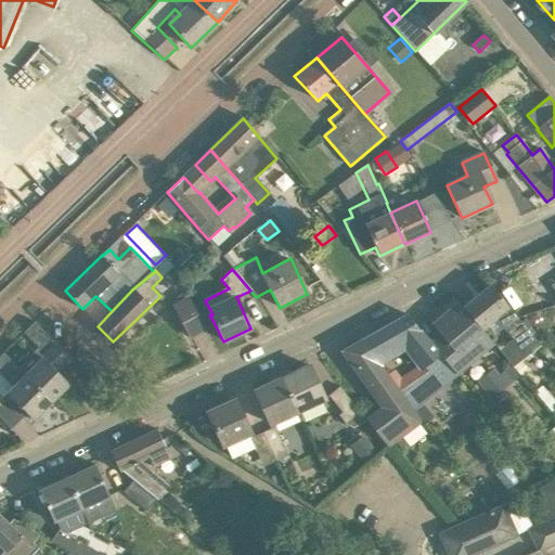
[(540,346),(490,285),(463,308),(480,330),(494,319),(502,328),(503,327),(513,339),(499,350),(511,364),(511,365),(520,376),(521,377),(528,372),(520,362),(540,346)]
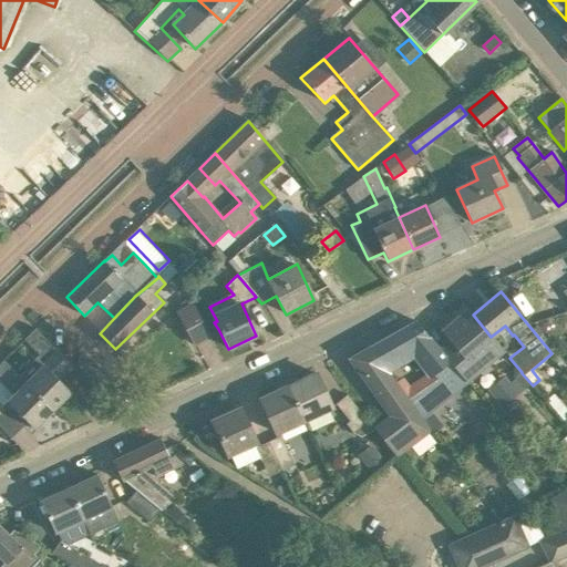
[(209,337),(193,306),(192,307),(187,298),(176,308),(178,313),(177,315),(194,346),(209,337)]
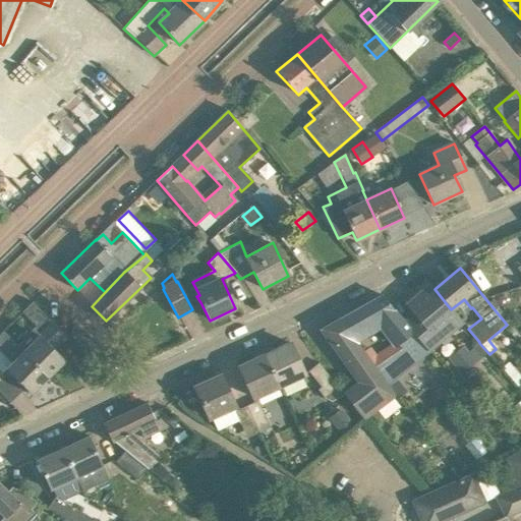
[(429,353),(463,325),(451,309),(435,289),(430,284),(414,297),(416,299),(407,307),(413,314),(404,323),(429,353)]
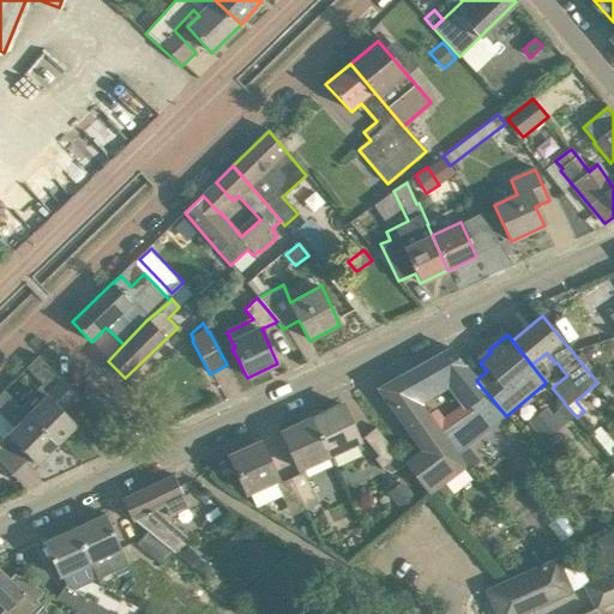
[(506,416),(476,380),(450,348),(403,374),(417,398),(422,405),(446,390),(461,407),(443,419),(435,409),(429,414),(459,453),(504,419),(506,416)]
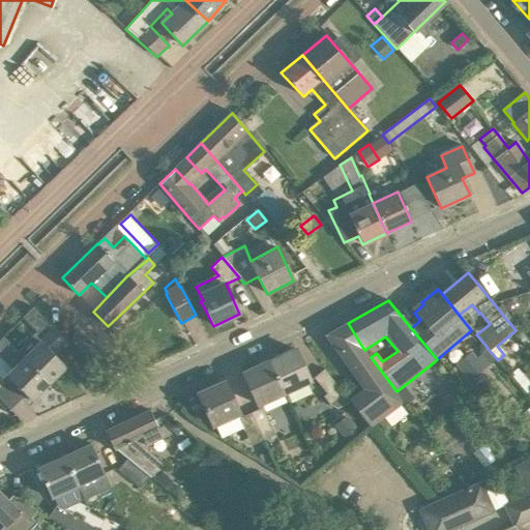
[(49,384),(65,367),(53,354),(65,342),(32,307),(22,318),(36,332),(17,351),(49,384)]
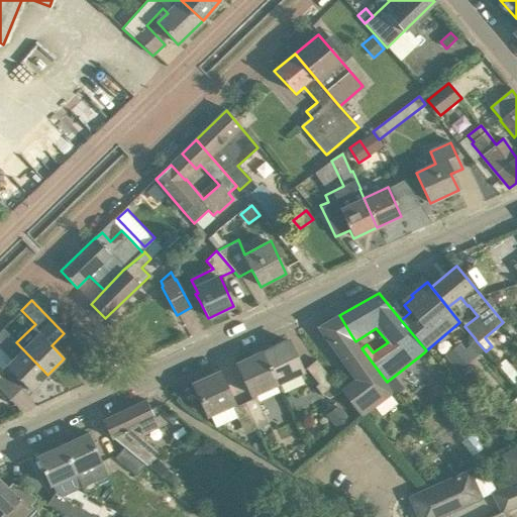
[(387,382),(362,348),(355,341),(351,335),(339,315),(319,327),(359,381),(341,393),(360,416),(391,394),(383,385),(387,382)]
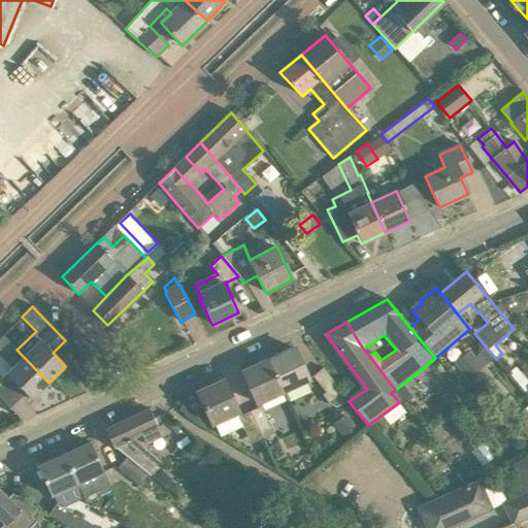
[(32,400),(48,383),(17,350),(3,336),(0,338),(0,357),(6,352),(17,364),(6,373),(8,376),(0,384),(0,398),(9,409),(26,394),(32,400)]
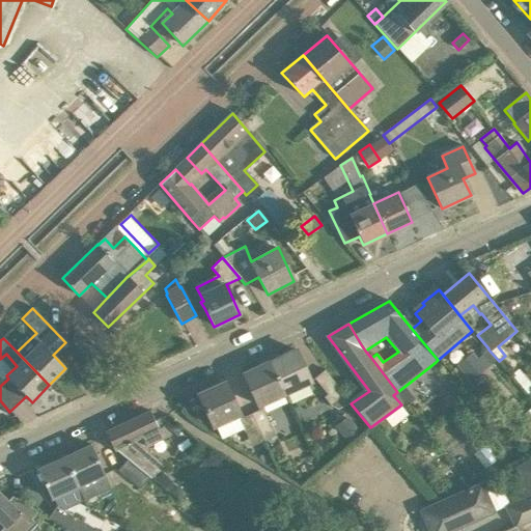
[(285,394),(310,383),(296,351),(271,362),(285,394)]
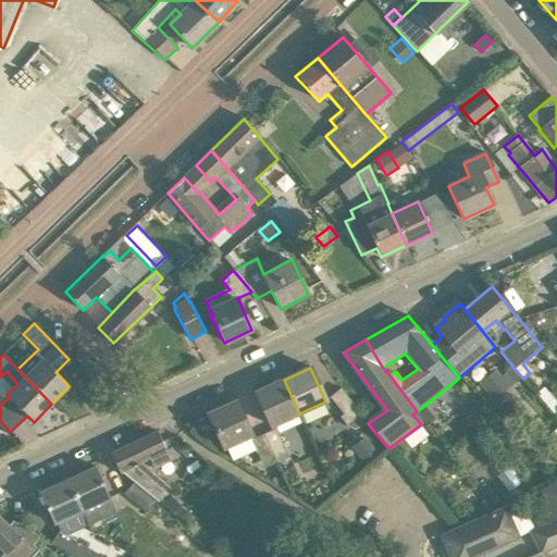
[(510,386),(502,375),(485,390),(494,399),(510,386)]
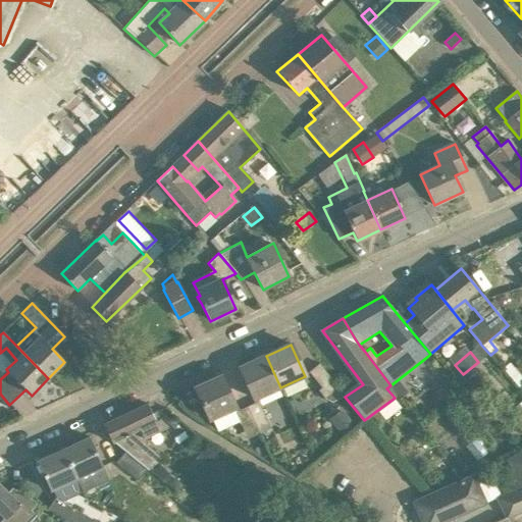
[(254,400),(280,387),(266,356),(240,368),(254,400)]
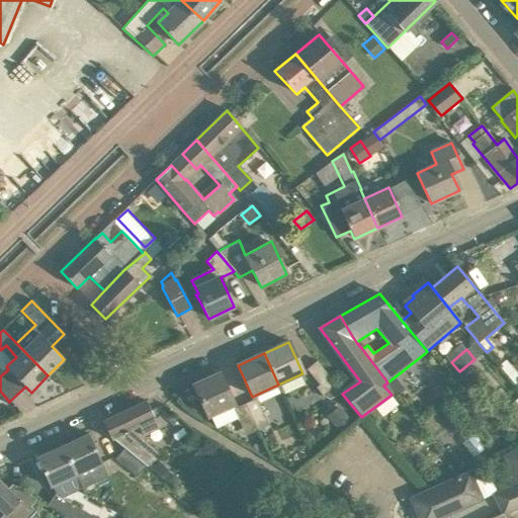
[(335,384),(317,361),(307,369),(325,393),(335,384)]
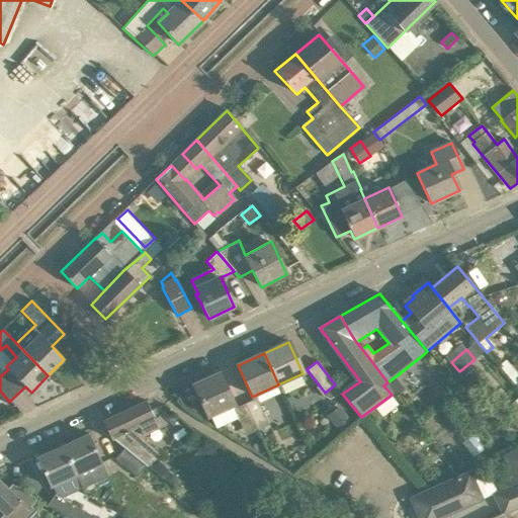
[(207,417),(233,405),(220,373),(193,385),(207,417)]
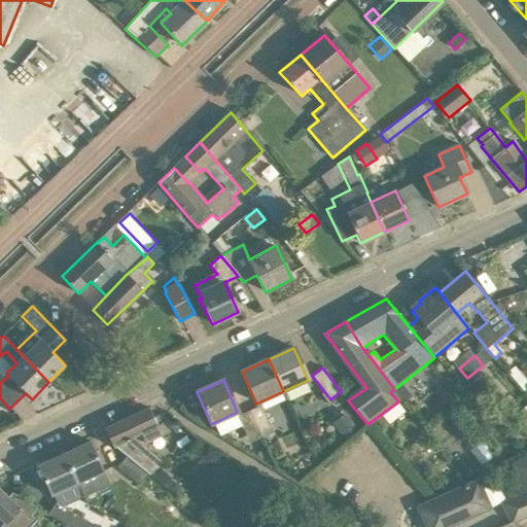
[(401,383),(393,390),(401,400),(410,393),(401,383)]
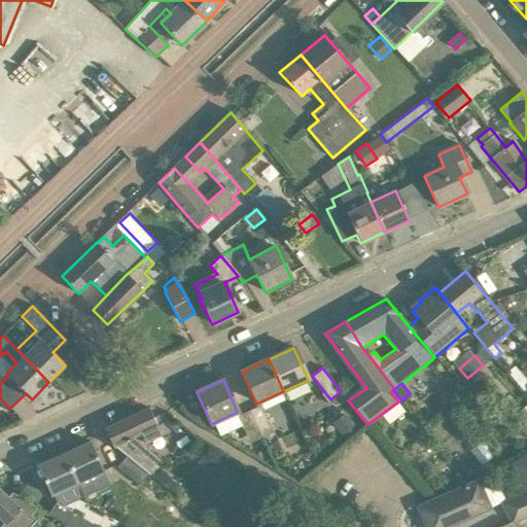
[(348,399),(341,391),(330,399),(336,407),(348,399)]
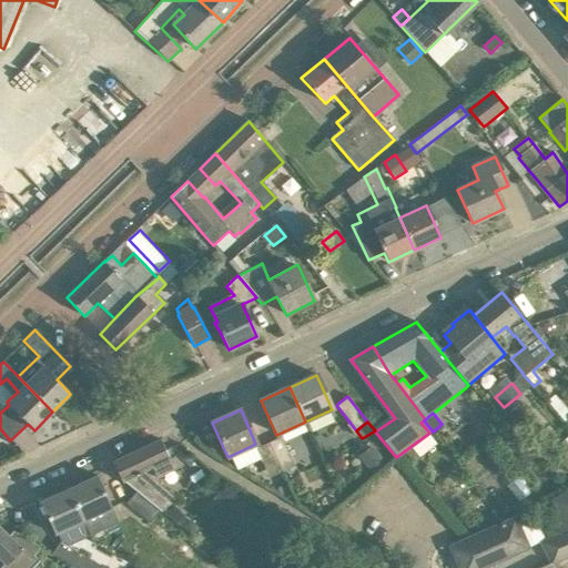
[(295,466),(282,437),(269,444),(282,473),(295,466)]
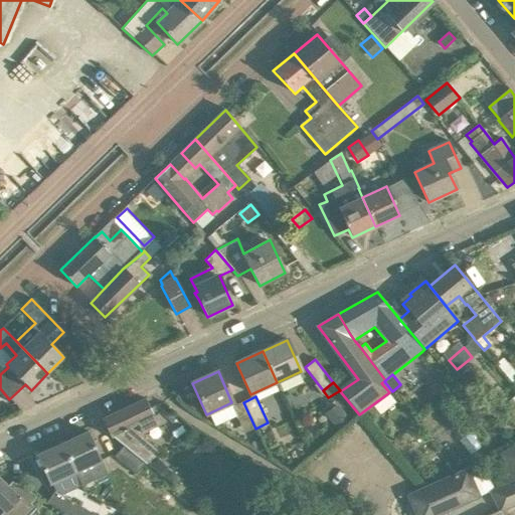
[(159,455),(139,437),(162,423),(157,414),(153,416),(145,398),(102,419),(110,436),(122,449),(144,465),(145,464),(159,455)]
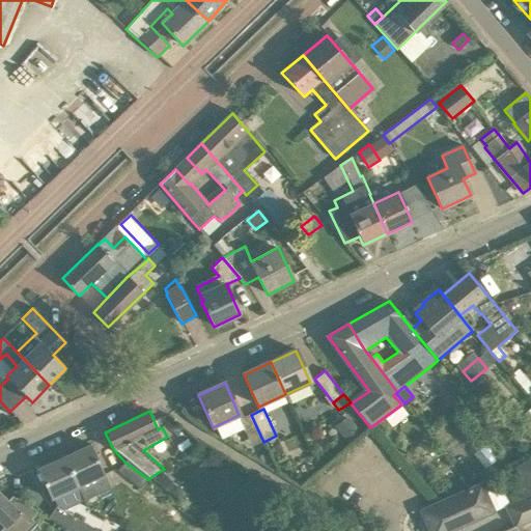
[(263,442),(251,415),(239,420),(251,447),(263,442)]
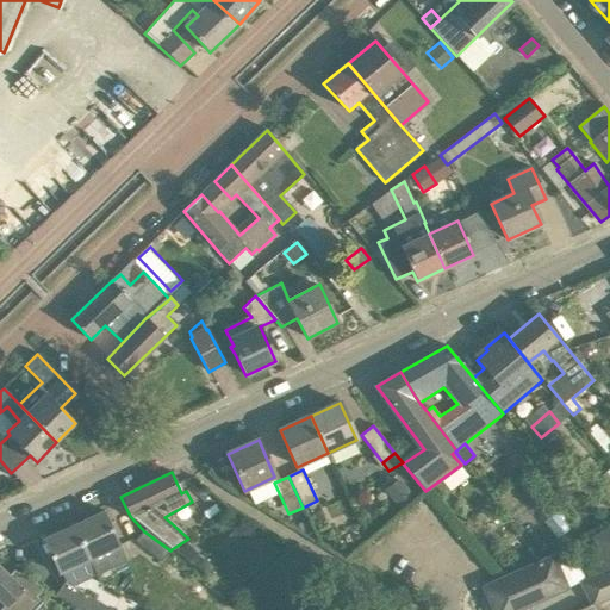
[(412,495),(399,479),(385,491),(399,506),(412,495)]
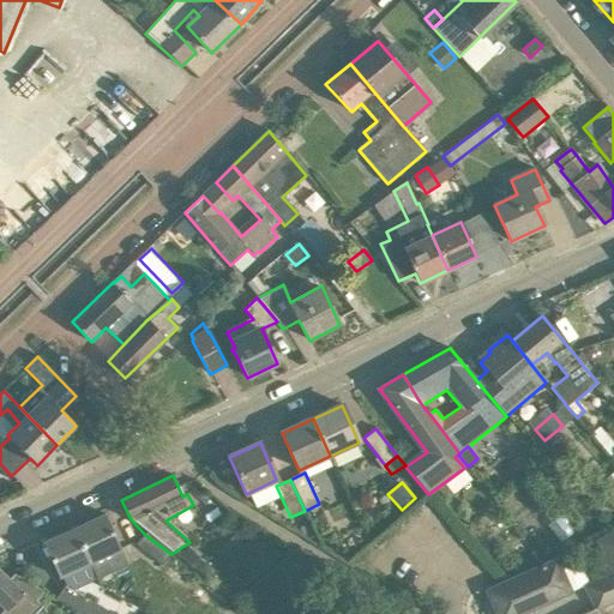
[(128,565),(121,551),(104,515),(73,529),(98,579),(128,565)]
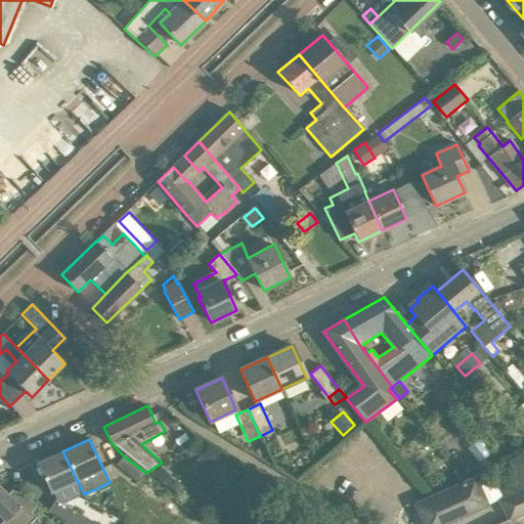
[(62,505),(84,494),(62,451),(37,464),(51,493),(52,492),(55,499),(48,512),(70,523),(96,523),(73,512),(62,505)]
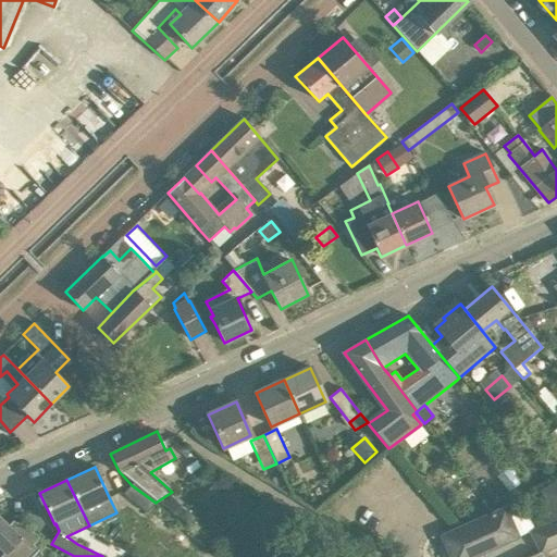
[(556,544),(556,484),(542,491),(556,519),(529,532),(540,553),(556,544)]
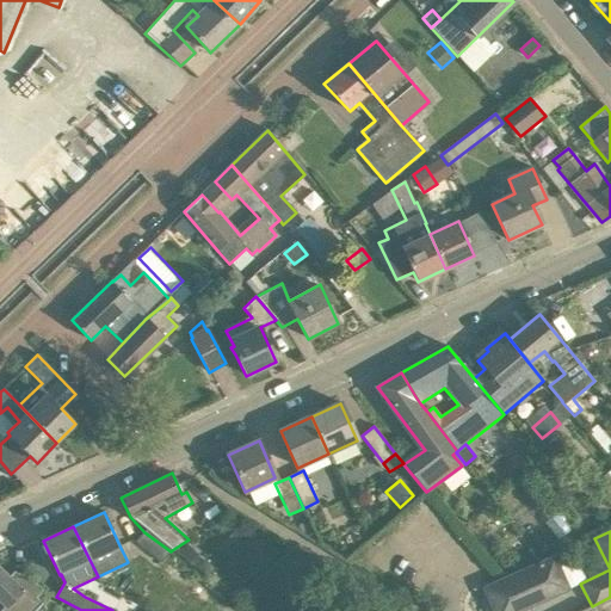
[(161,565),(164,562),(171,551),(144,532),(135,542),(161,565)]
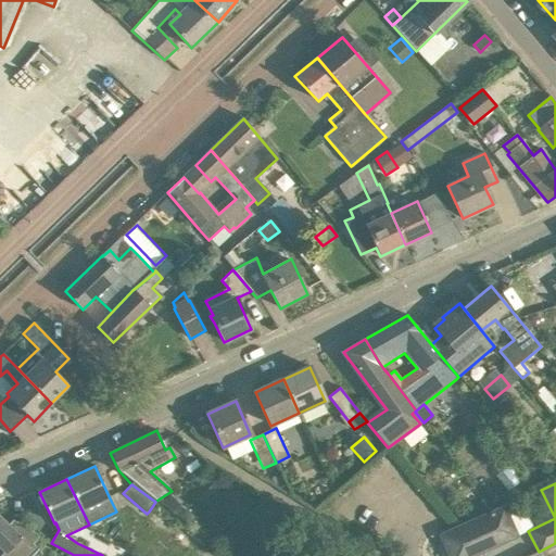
[(171,495),(160,503),(169,509),(180,517),(187,512),(171,495)]
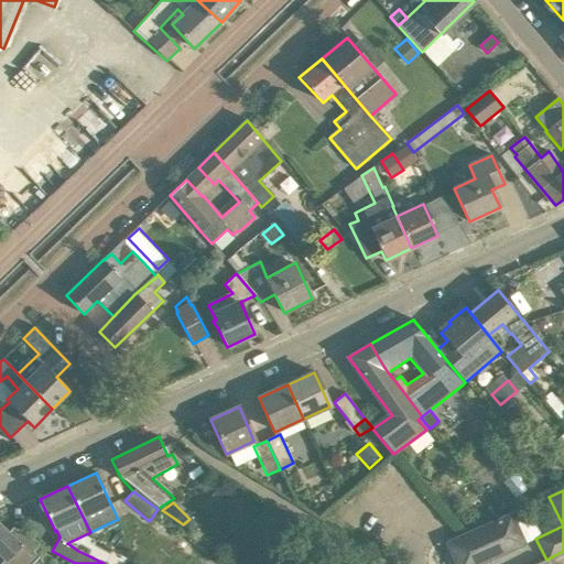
[(162,510),(159,508),(158,509),(151,519),(164,528),(172,517),(162,510)]
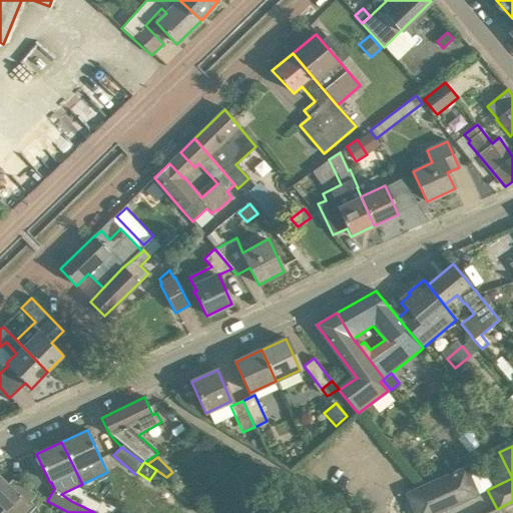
[(441,478),(453,473),(444,462),(435,470),(441,478)]
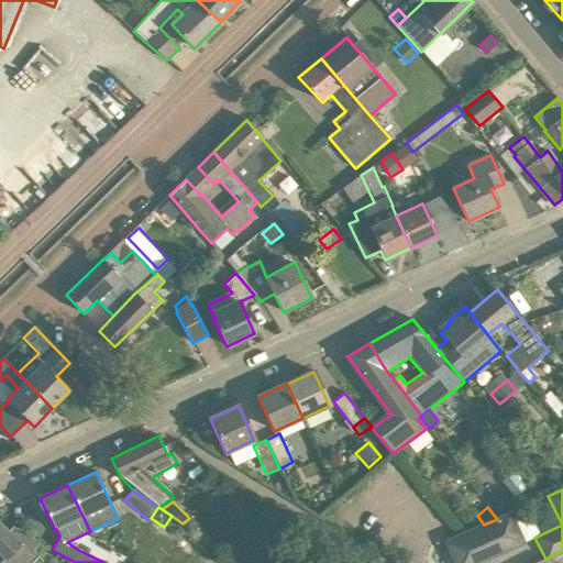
[(454,562),(479,562),(523,543),(510,512),(497,519),(484,525),(445,542),(454,562)]
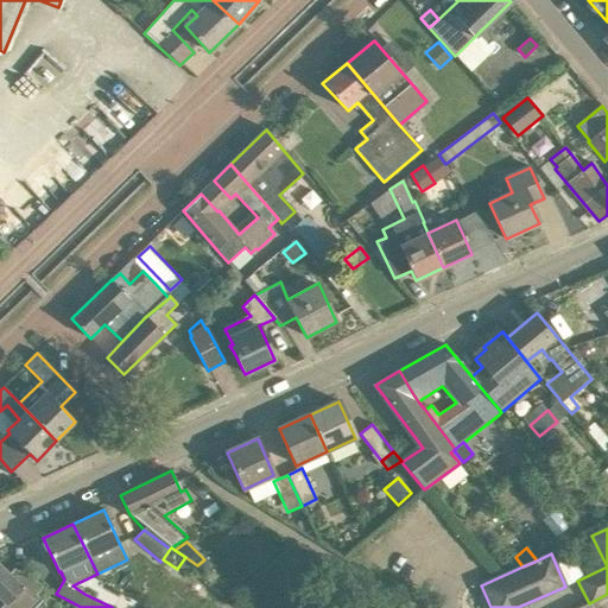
[(0,565),(0,599),(5,605),(0,607),(33,607),(42,601),(36,595),(43,587),(14,569),(8,575),(0,565)]
